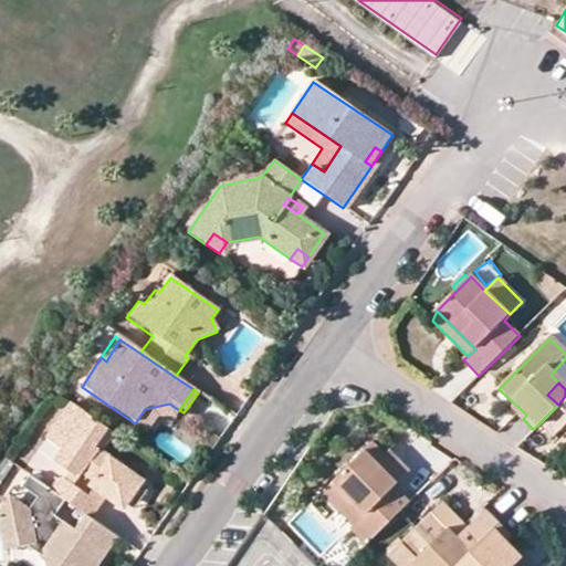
[(565,396),(558,405),(537,426),(552,439),(565,426),(565,423),(565,396)]
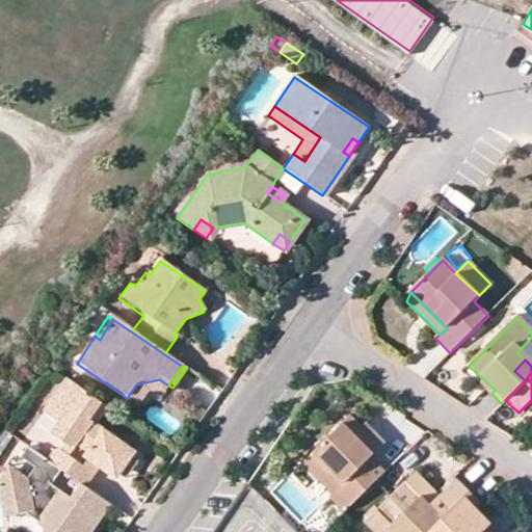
[(129,447),(95,424),(88,420),(101,403),(76,387),(64,378),(42,413),(56,422),(50,431),(65,442),(74,447),(76,444),(85,450),(87,457),(100,466),(111,474),(121,472),(132,455),(129,447)]
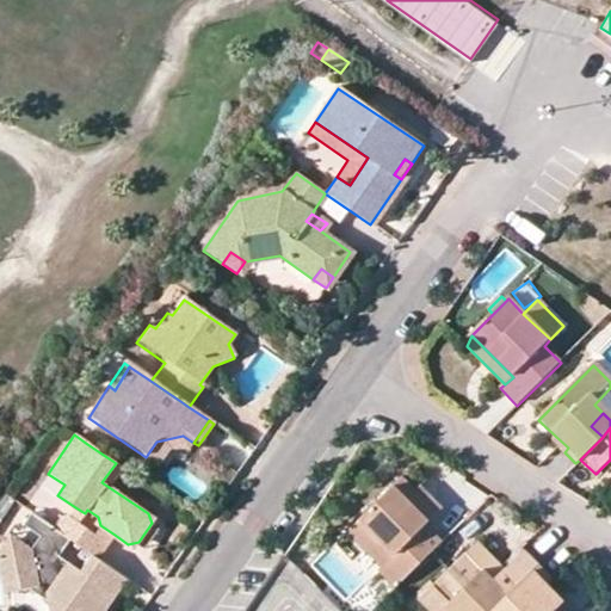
[(158,467),(170,454),(189,451),(193,443),(183,436),(156,442),(146,457),(158,467)]
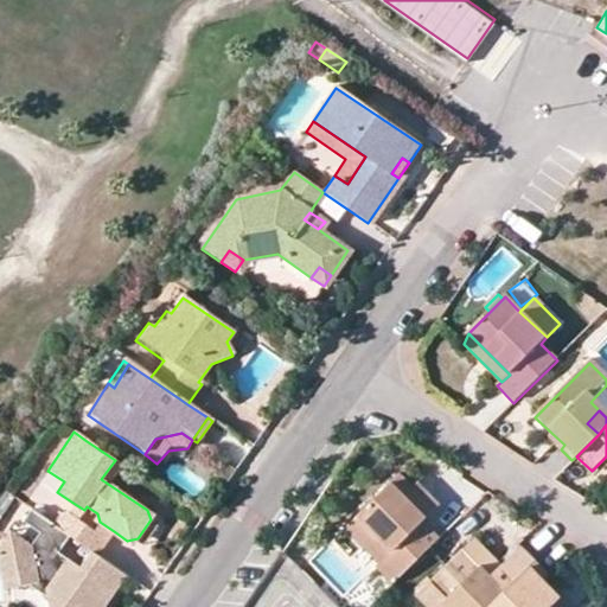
[(561,449),(564,445),(551,433),(548,436),(561,449)]
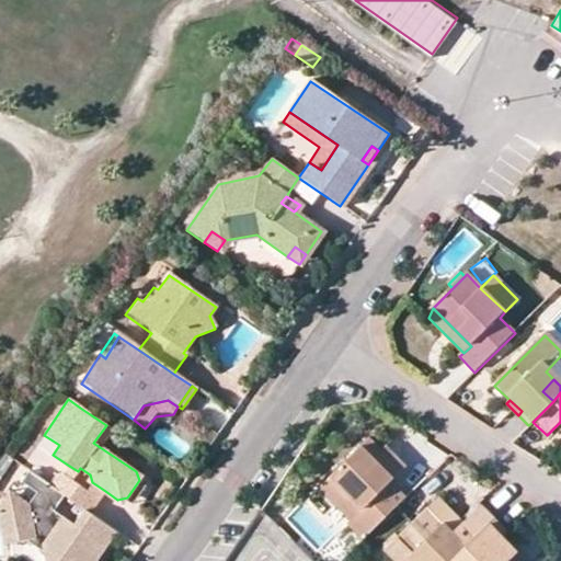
[(93,443),(100,447),(112,428),(106,425),(93,443)]
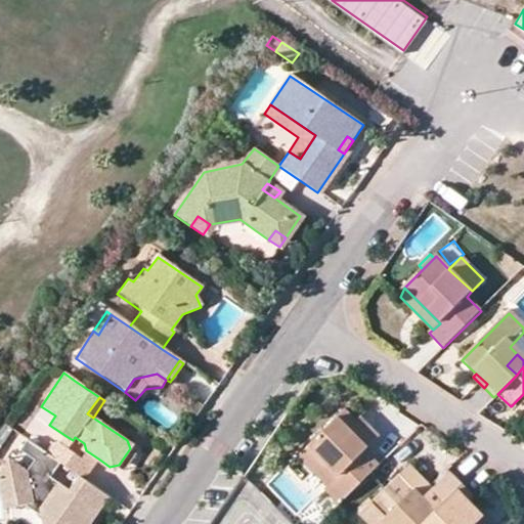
[(357,422),(346,410),(300,455),(319,475),(326,467),(338,479),(328,489),(342,504),(348,497),(381,465),(367,450),(376,441),(357,422)]
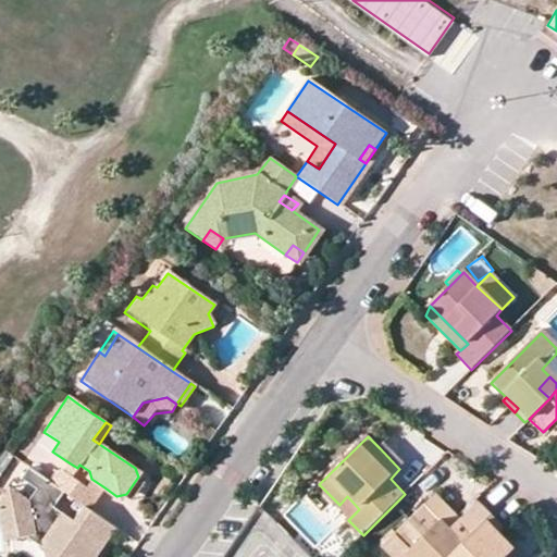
[(385,442),(380,448),(399,469),(407,461),(385,442)]
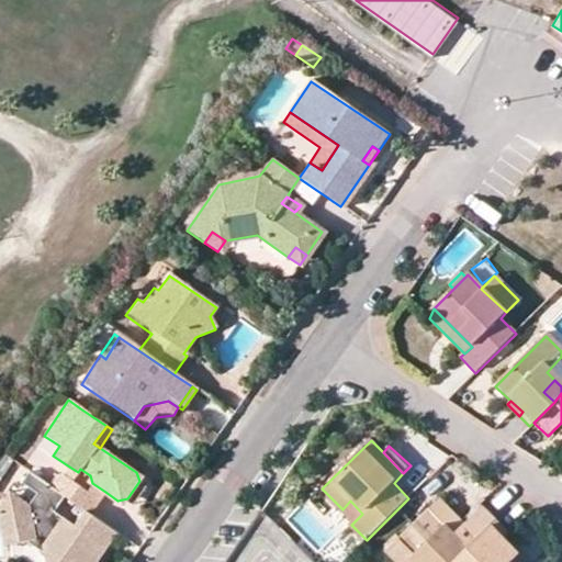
[(0,479),(12,461),(2,453),(0,457),(0,479)]
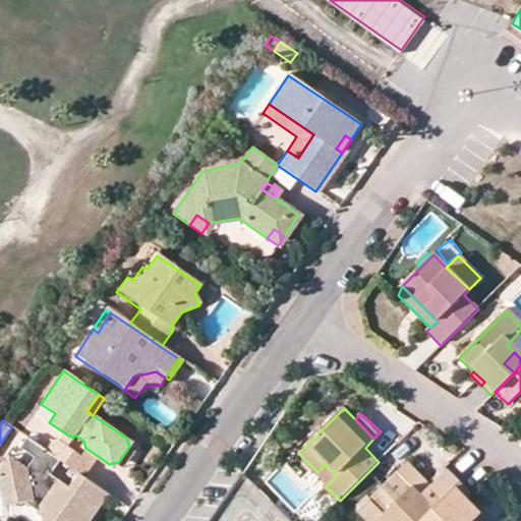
[(72,438),(64,432),(59,441),(66,447),(72,438)]
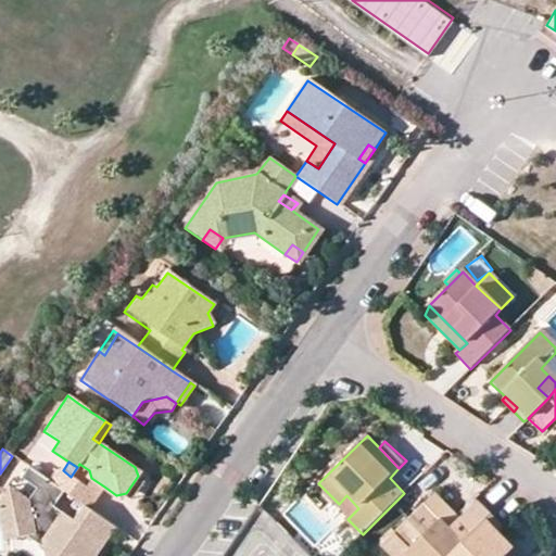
[(39,491),(47,480),(28,467),(20,477),(35,488),(39,491)]
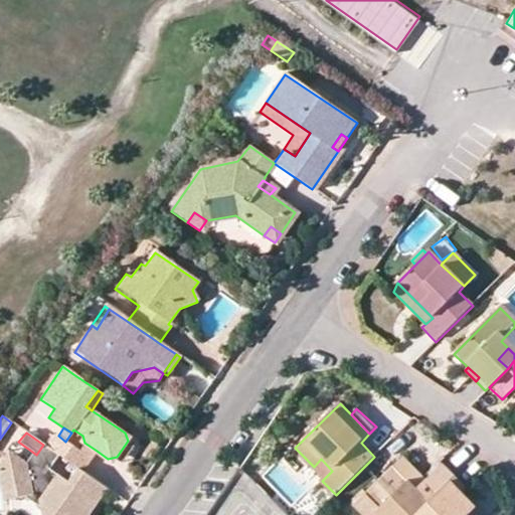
[(43,445),(58,455),(77,468),(81,471),(91,459),(78,450),(65,442),(58,436),(54,436),(49,437),(43,445)]
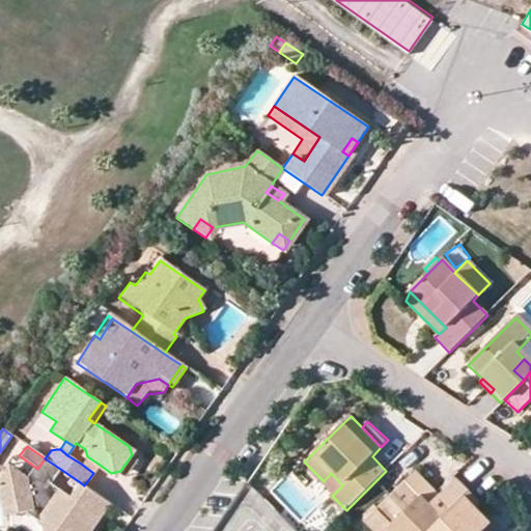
[(120,471),(126,474),(136,458),(132,454),(120,471)]
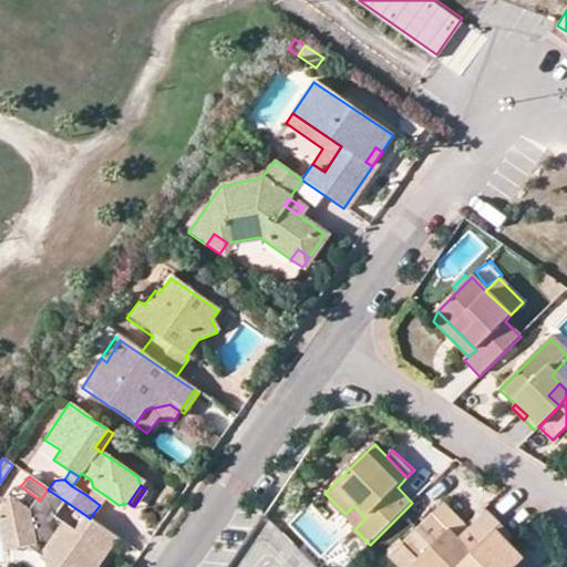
[(100,505),(106,496),(93,487),(86,495),(100,505)]
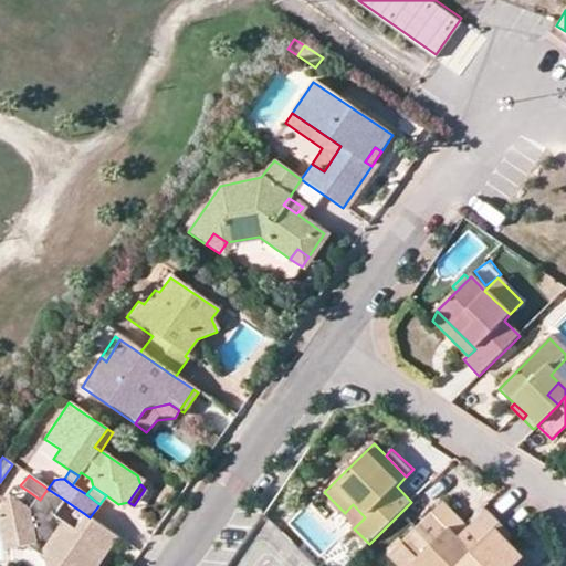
[(0,530),(3,551),(22,546),(34,544),(43,549),(44,561),(45,565),(96,565),(117,536),(90,517),(85,514),(75,528),(54,515),(64,500),(48,489),(40,500),(35,496),(28,507),(18,501),(3,503),(0,507),(0,530)]
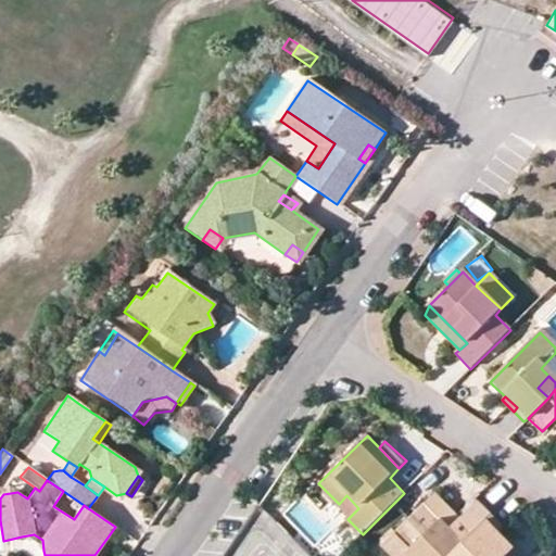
[(318,483),(314,488),(346,519),(348,519),(358,508),(346,495),(339,504),(318,483)]
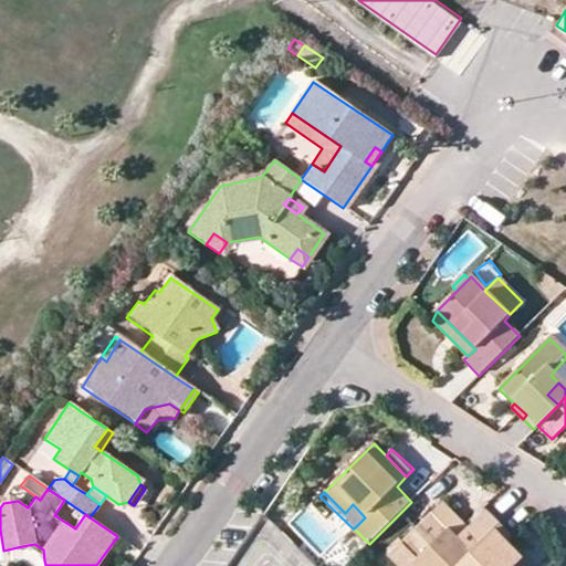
[(454,565),(481,541),(467,527),(458,536),(453,541),(444,532),(449,527),(432,512),(389,555),(400,565),(409,565),(413,562),(417,565),(454,565)]
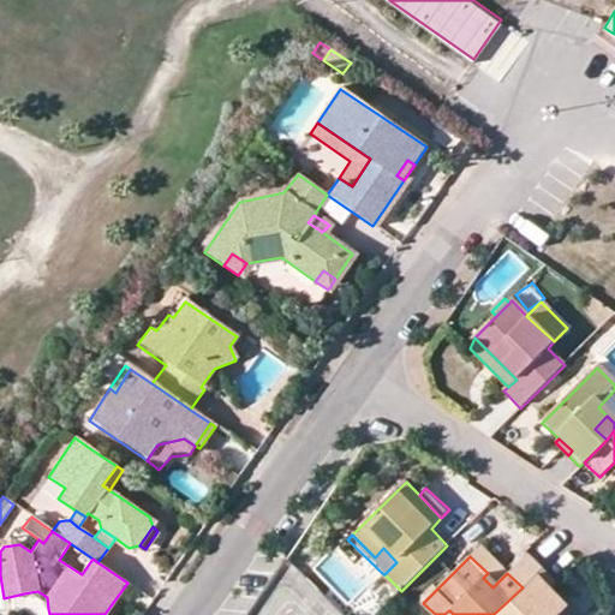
[(553,578),(543,568),(523,587),(494,614),(551,614),(562,604),(566,599),(549,583),(553,578)]
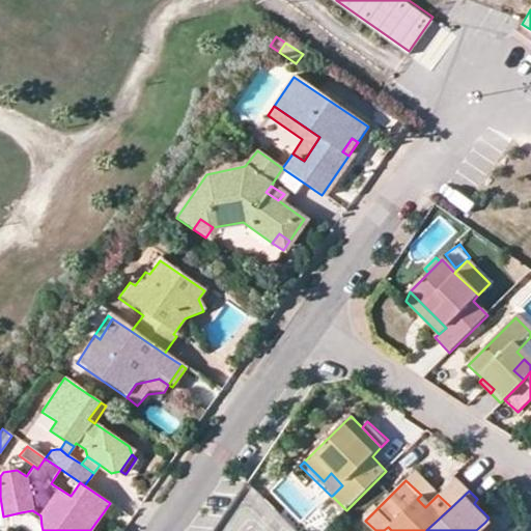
[(421,495),(417,499),(425,507),(429,503),(421,495)]
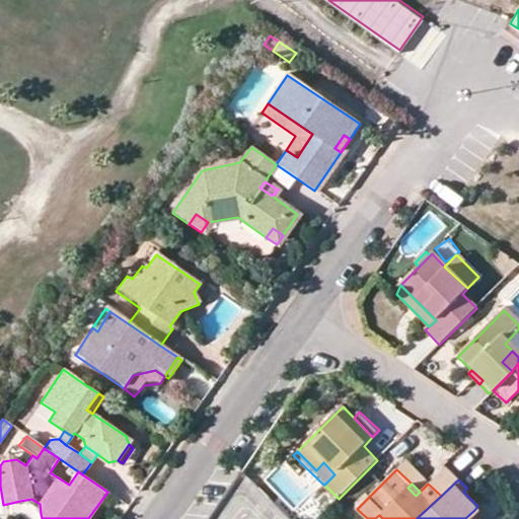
[(335,503),(339,499),(324,485),(323,485),(320,489),(335,503)]
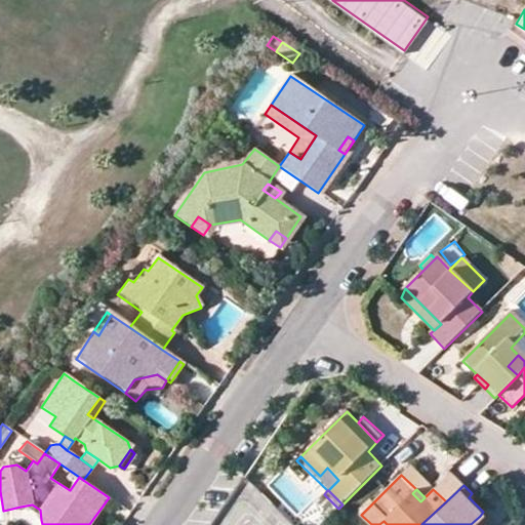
[(41,520),(40,510),(32,505),(21,507),(41,520)]
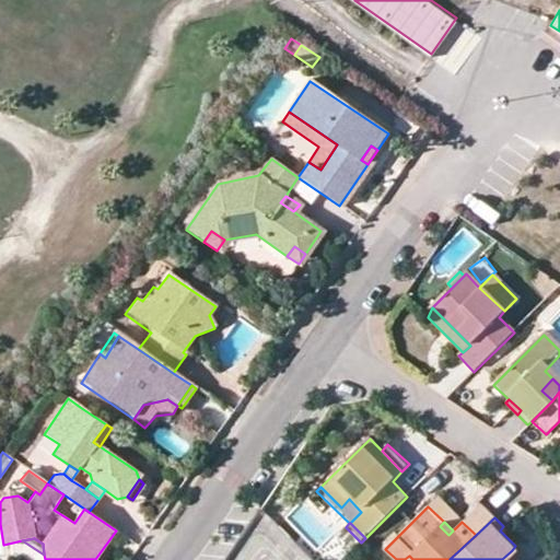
[(502,559),(520,559),(521,559),(512,550),(502,559)]
